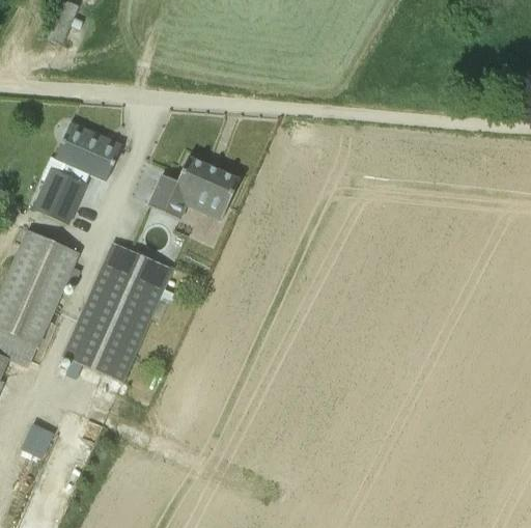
[(79,5),(66,0),(63,0),(47,37),(61,45),(79,5)]
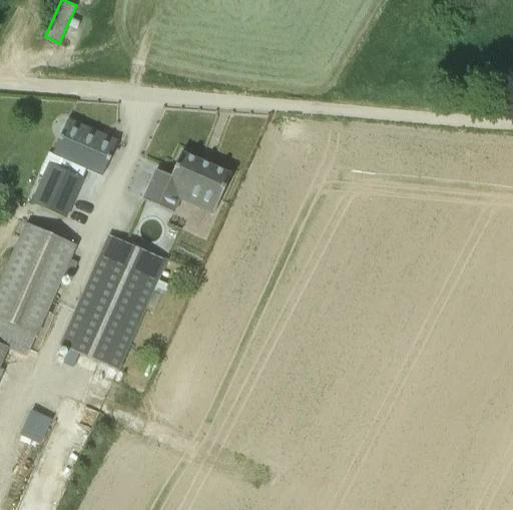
[(58,165),(57,164),(39,204),(65,216),(83,176),(82,175),(86,166),(102,173),(117,139),(116,139),(114,142),(100,136),(101,132),(67,117),(52,151),(62,156),(58,165)]
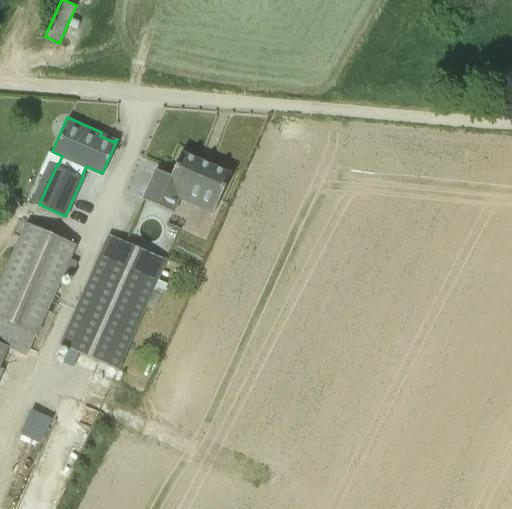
[(156,167),(143,197),(161,205),(174,211),(180,197),(196,204),(201,193),(217,200),(222,190),(230,171),(181,149),(170,174),(156,167)]
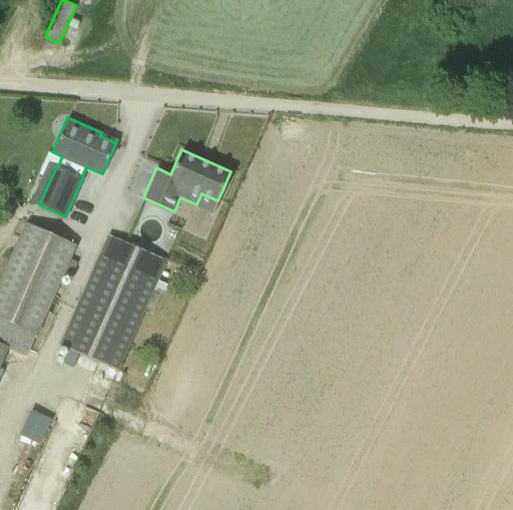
[(36,332),(76,242),(26,220),(0,280),(0,342),(9,346),(27,354),(36,332)]
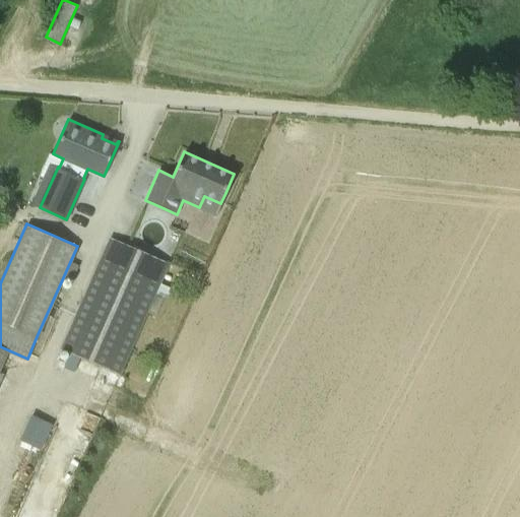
[(169,261),(110,236),(61,347),(120,374),(169,261)]
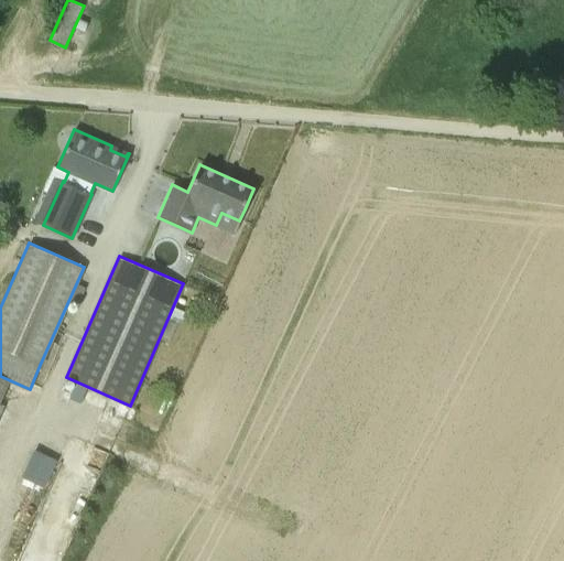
[(0,376),(0,412),(3,405),(0,402),(10,380),(0,376)]
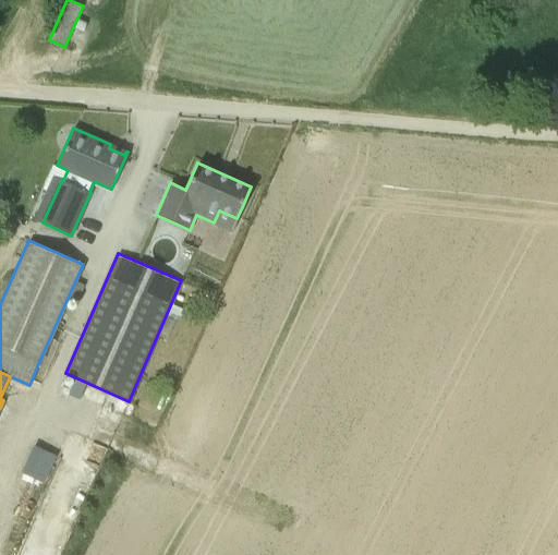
[(36,438),(25,467),(48,475),(59,448),(36,438)]
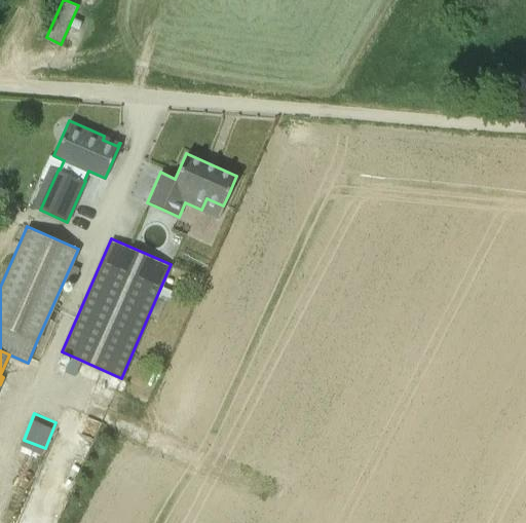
All buildings are outlined.
